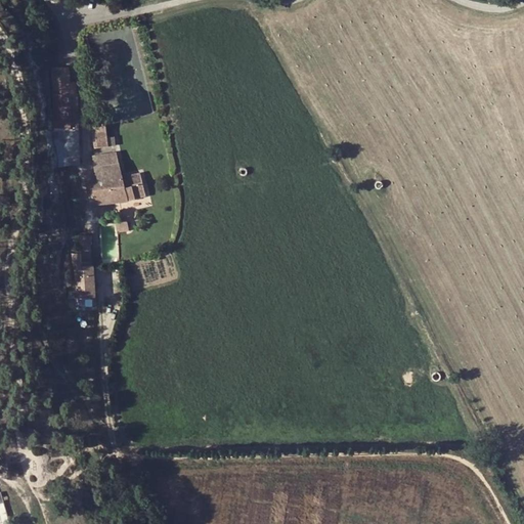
[(53,66),(54,90),(73,90),(73,66),(53,66)]
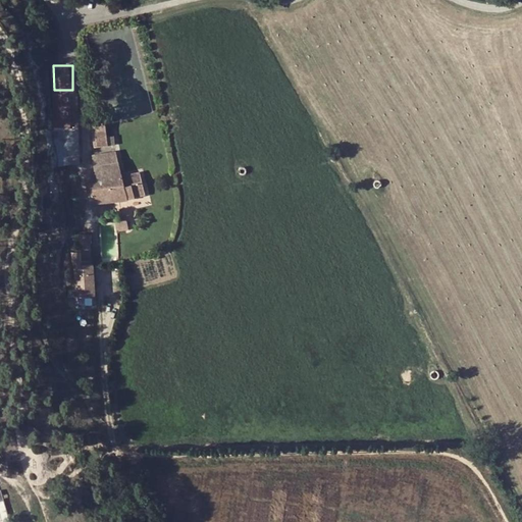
[(55,131),(56,166),(80,161),(79,126),(77,126),(75,109),(67,110),(70,127),(55,131)]
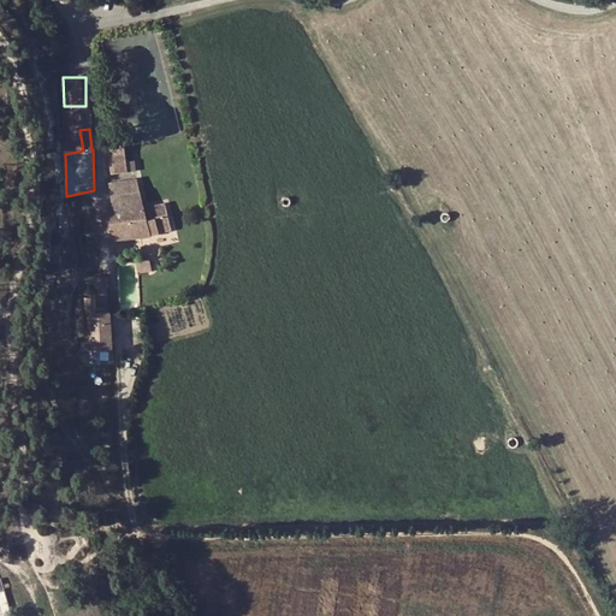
[(129,170),(124,141),(110,143),(113,172),(129,170)]
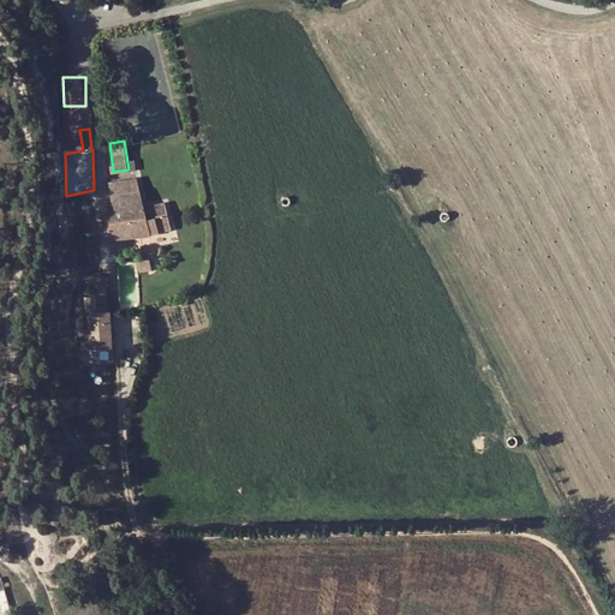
[(144,208),(137,178),(109,183),(114,210),(106,212),(111,239),(153,234),(153,233),(172,228),(165,202),(144,208)]
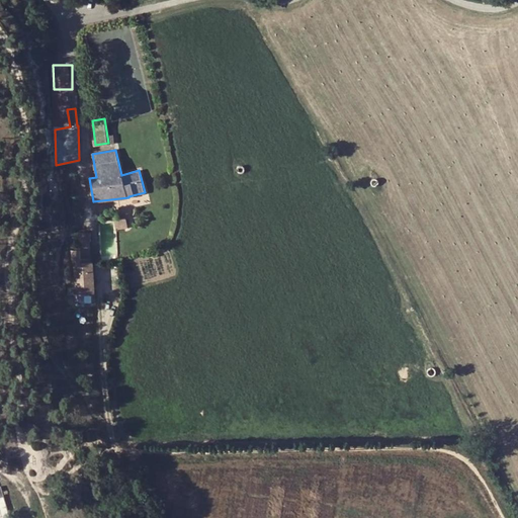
[(83,227),(80,200),(69,201),(72,228),(83,227)]
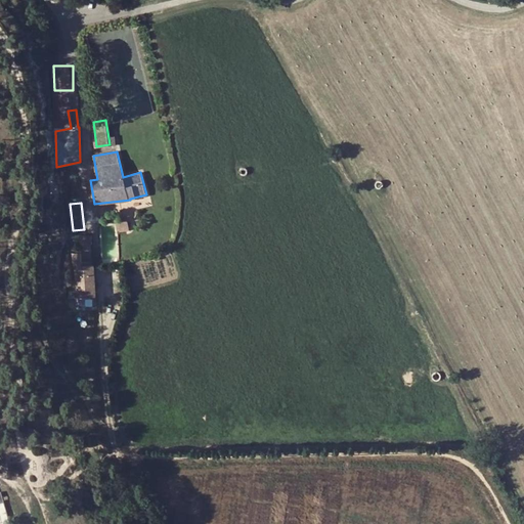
[(128,220),(117,222),(118,223),(118,231),(129,229),(128,220)]
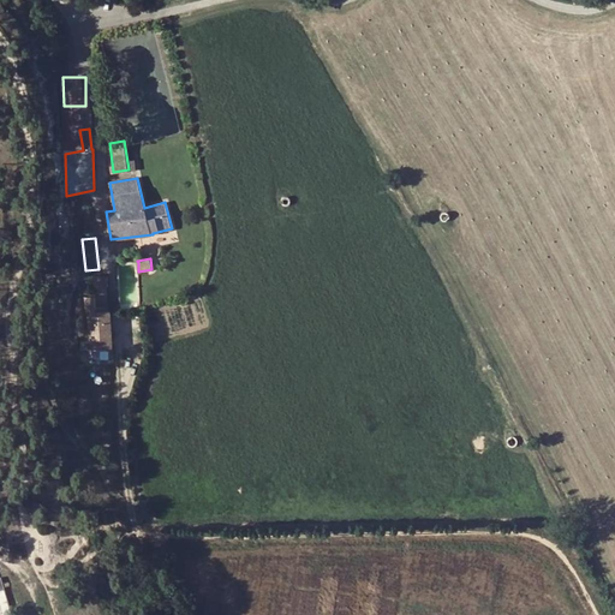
[(82,342),(83,348),(91,347),(112,346),(109,310),(96,311),(95,306),(108,305),(107,286),(109,286),(108,276),(93,276),(94,297),(84,297),(84,309),(88,308),(90,341),(82,342)]
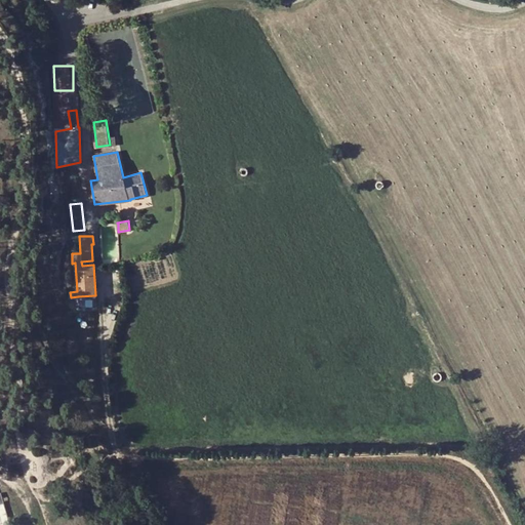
All buildings are outlined.
